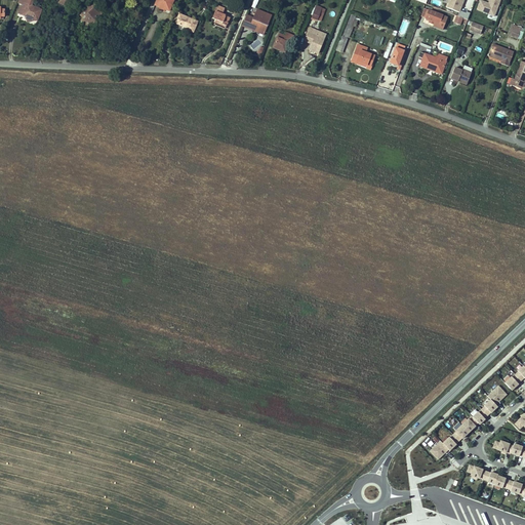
[(40,0),(24,0),(22,4),(17,13),(25,16),(25,17),(32,21),(32,19),(37,22),(42,10),(32,6),(34,0),(38,0),(40,1),(40,0)]
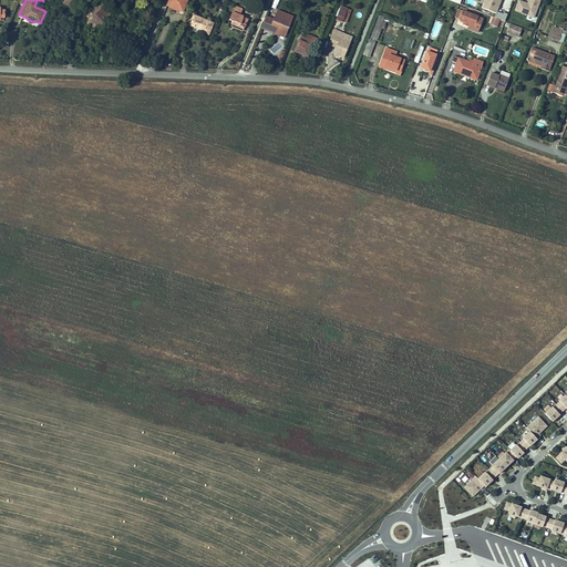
[(168,0),(167,6),(183,12),(187,0),(168,0)]
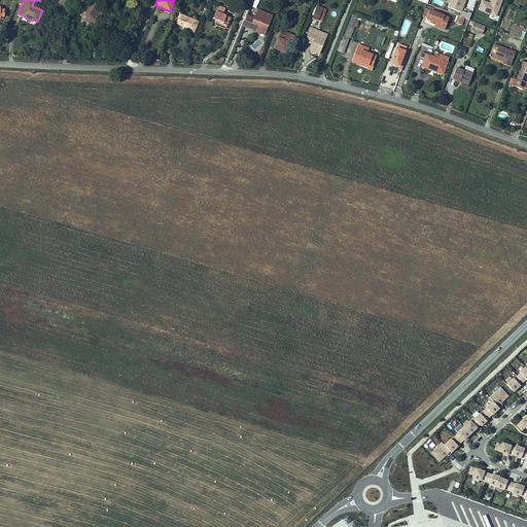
[(449,0),(447,7),(461,12),(465,0),(449,0)]
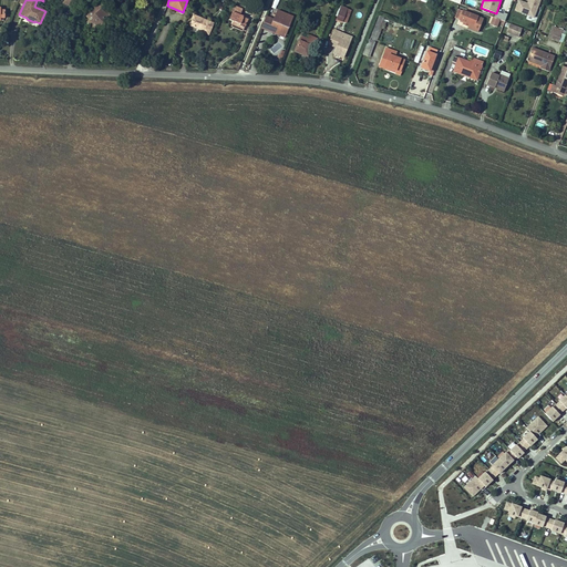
[(515,10),(534,18),(539,0),(528,0),(527,3),(519,0),(518,1),(515,10)]
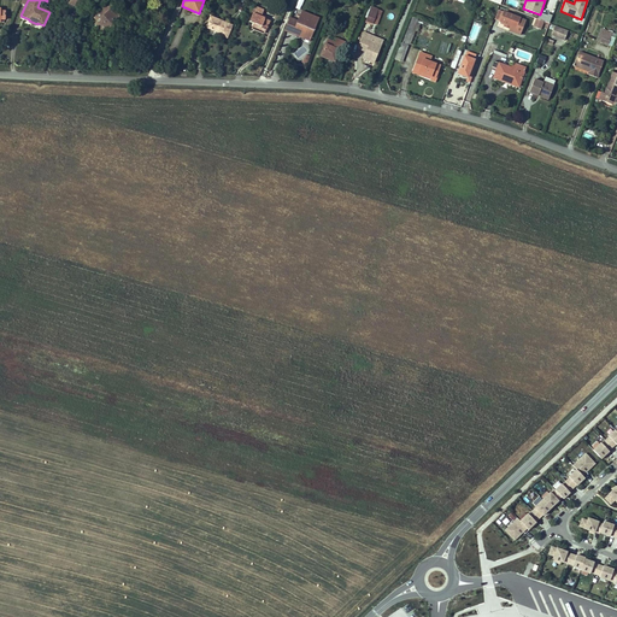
[(107,3),(93,16),(98,22),(95,24),(101,31),(103,31),(113,33),(118,27),(119,18),(116,15),(117,13),(107,3)]
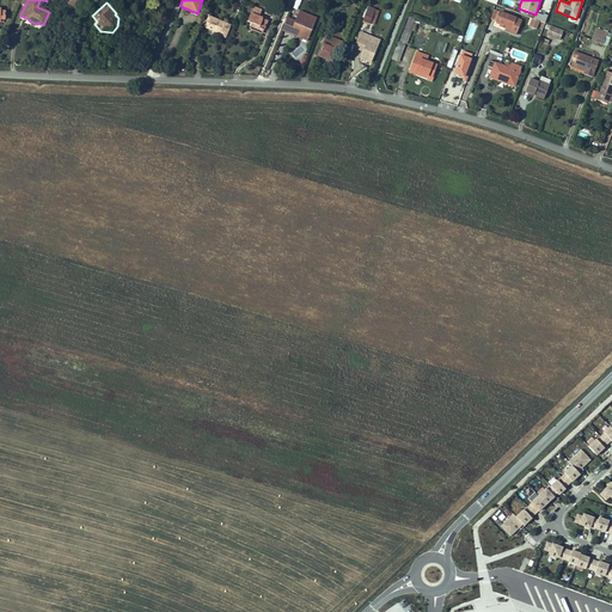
[(262,10),(254,6),(248,20),(252,23),(259,26),(258,28),(264,29),(268,20),(259,17),(262,10)]
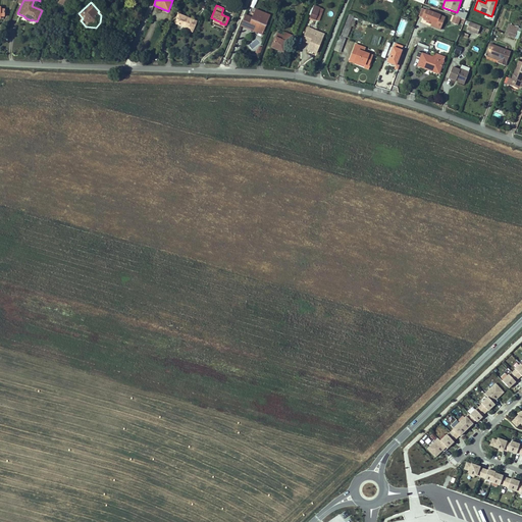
[(320,8),(314,6),(310,17),(315,19),(320,8)]
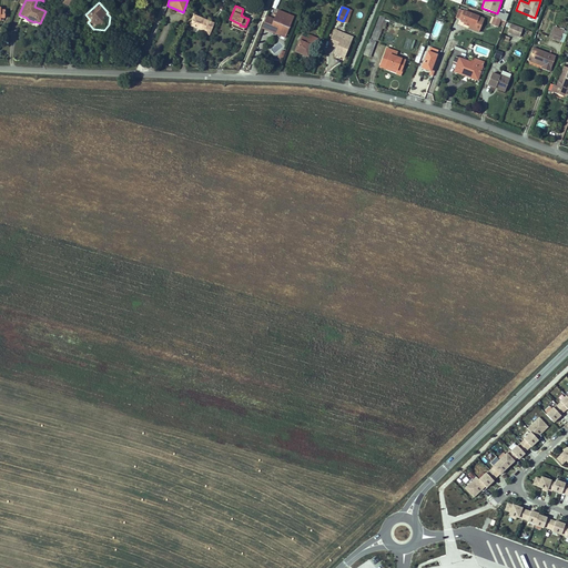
[(459,9),(456,18),(465,21),(470,23),(475,26),(473,30),(479,32),(484,19),(459,9)]
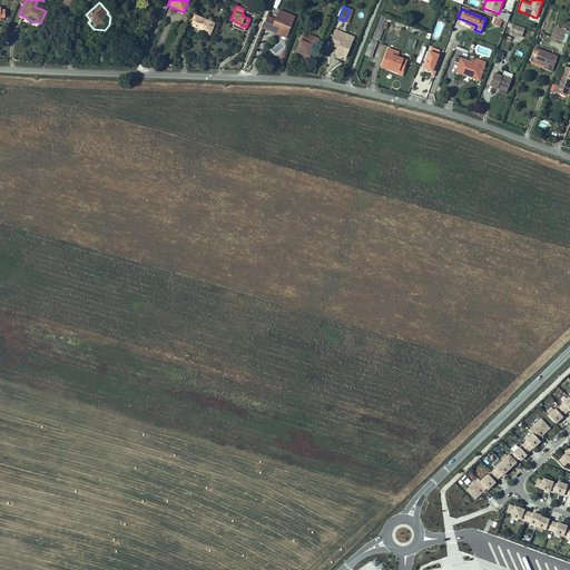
[(272,26),(271,31),(286,38),(295,17),(278,10),(275,19),(267,17),(265,23),(272,26)]
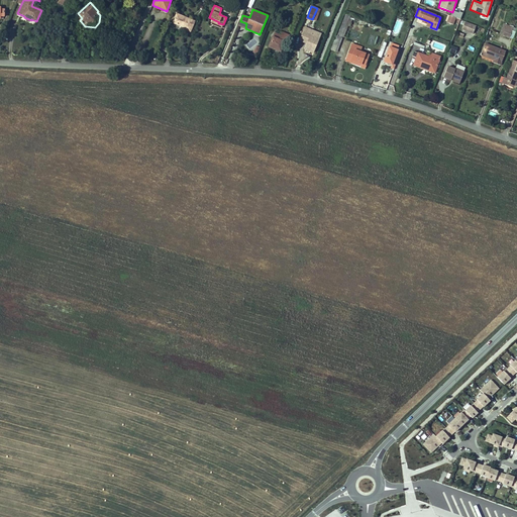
[(194,21),(177,14),(173,23),(183,27),(182,28),(190,31),(194,21)]
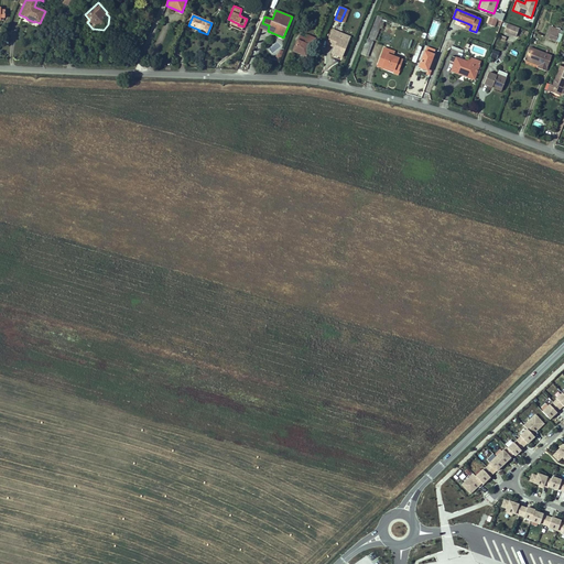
[(495,26),(497,19),(491,17),(488,24),(495,26)]
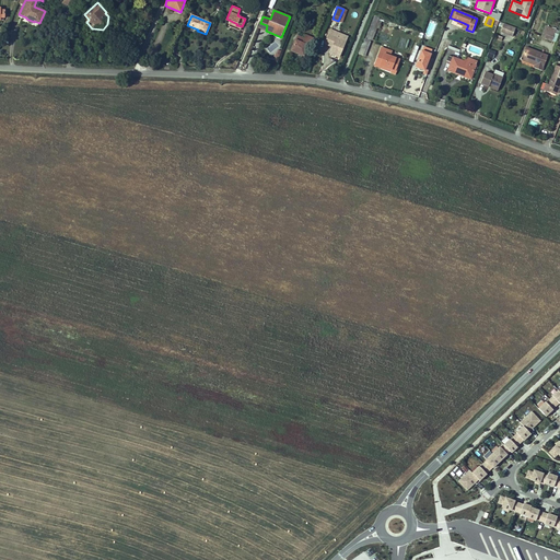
[(237,24),(231,21),(229,25),(240,31),(242,26),(236,25),(237,24)]
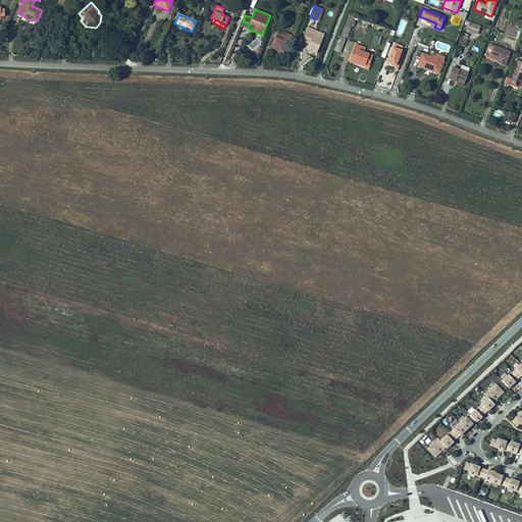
[(480,27),(469,22),(466,30),(477,34),(480,27)]
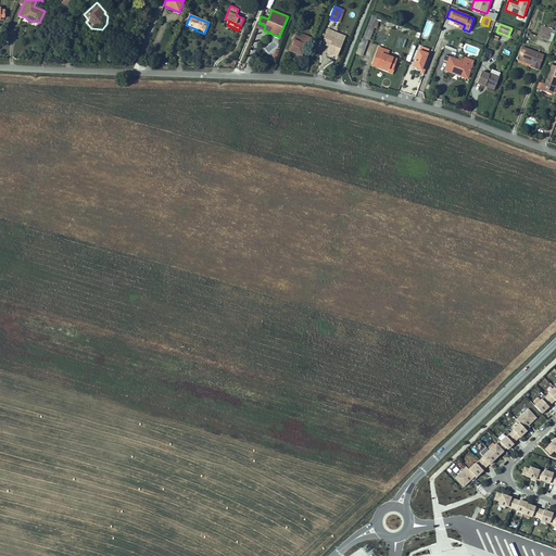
[(545,27),(542,38),(547,40),(552,29),(545,27)]
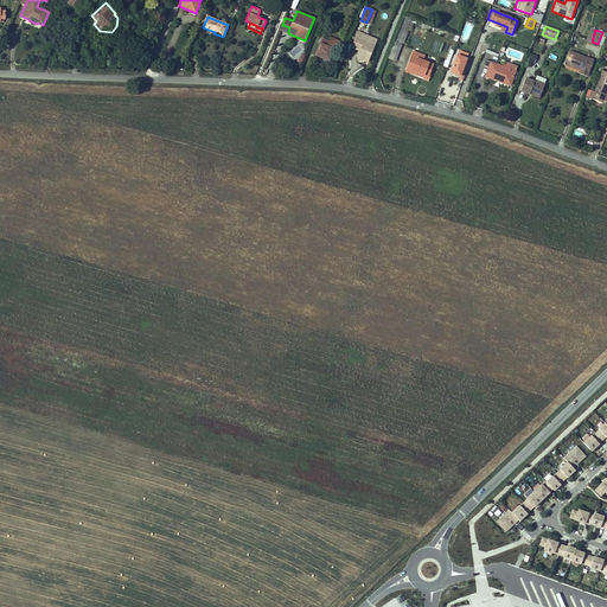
[(377,40),(369,37),(368,42),(365,40),(366,37),(358,33),(353,45),(362,49),(360,51),(358,56),(369,61),(377,40)]
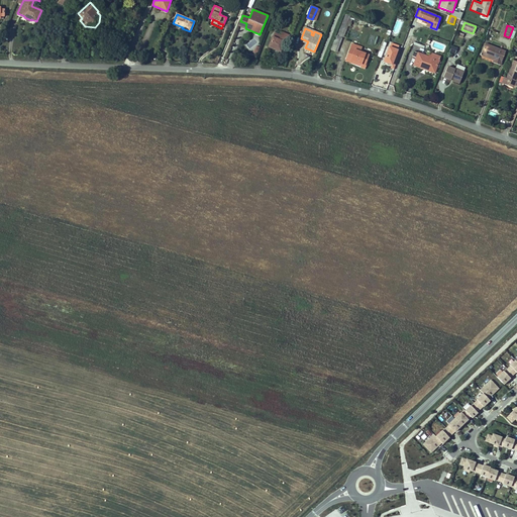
[(279,39),(273,37),(269,46),(280,52),(282,47),(284,47),(289,35),(282,32),(281,35),(279,39)]
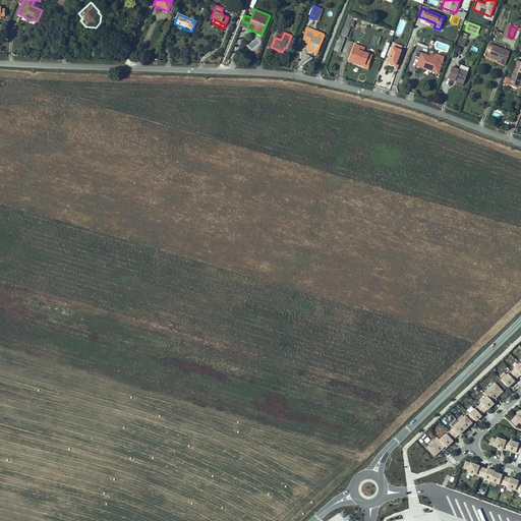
[(345,38),(339,36),(334,49),(340,51),(345,38)]
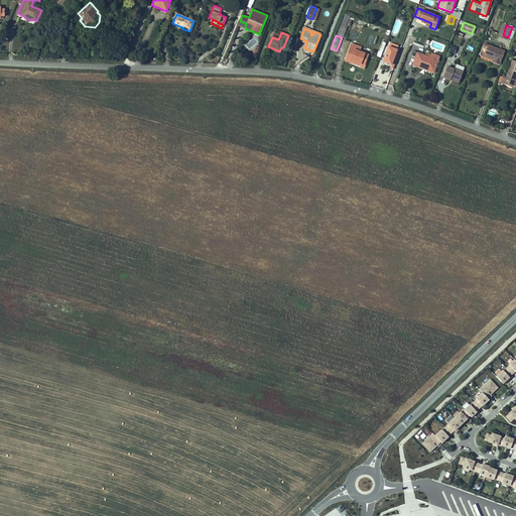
[(359,46),(351,43),(346,58),(360,63),(360,66),(359,68),(364,69),(367,59),(366,59),(368,54),(359,51),(357,50),(359,46)]
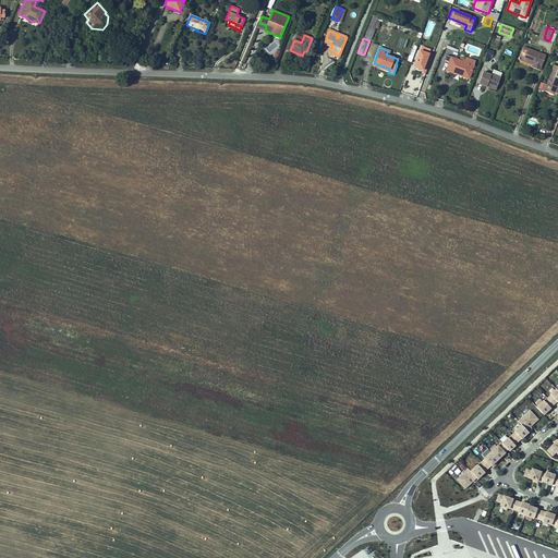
[(541,70),(546,56),(523,47),(520,58),(534,63),(533,64),(532,68),(541,70)]
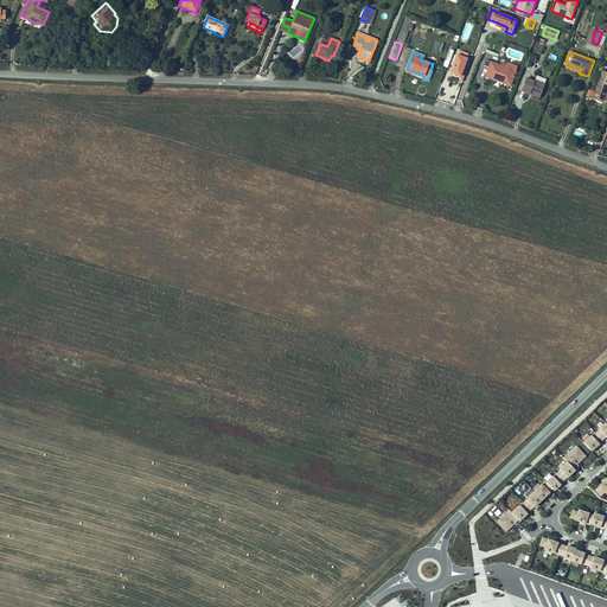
[(464,78),(470,64),(465,62),(466,59),(458,56),(451,72),(460,76),(460,77),(464,78)]
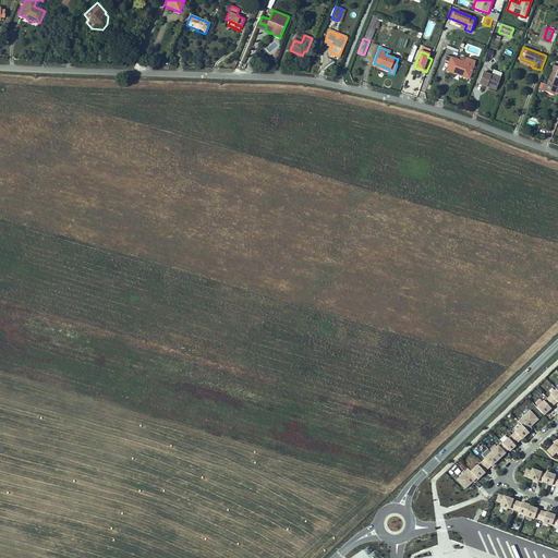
[(475,61),(464,57),(463,61),(447,56),(444,62),(449,64),(446,70),(457,74),(458,72),(470,76),(475,61)]
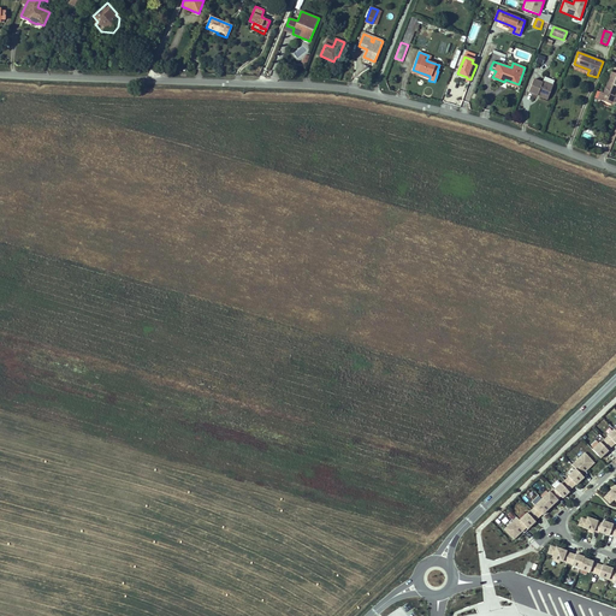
[(615,73),(611,72),(604,93),(600,100),(612,105),(615,98),(615,95),(615,73)]
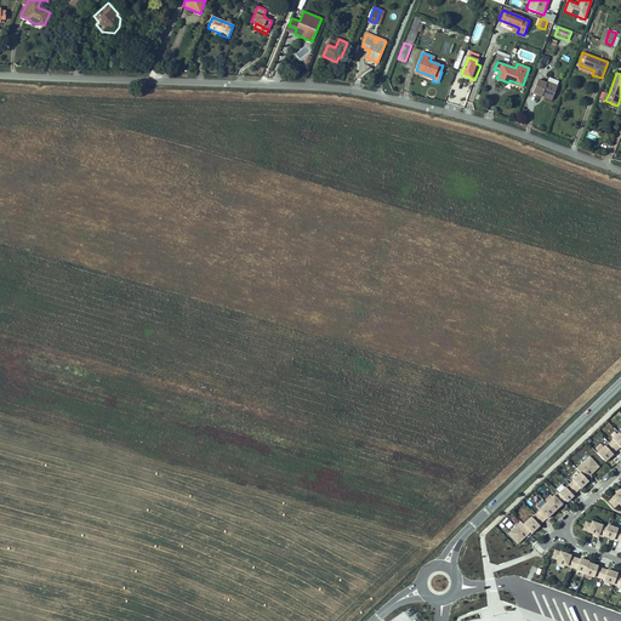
[(542,81),(537,80),(533,92),(542,96),(542,93),(553,98),(558,86),(547,81),(547,84),(545,83),(545,81),(542,80),(542,81)]
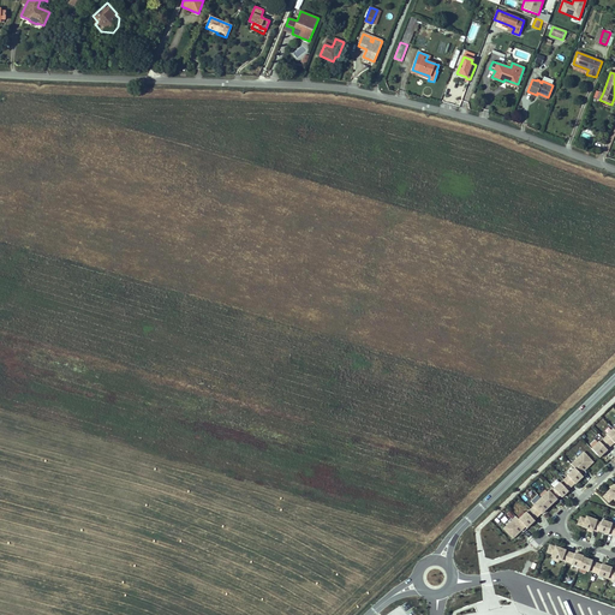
[(599,441),(591,449),(599,458),(607,451),(607,449),(614,442),(614,443),(614,442),(614,429),(614,430),(613,429),(607,435),(599,442),(599,441)]
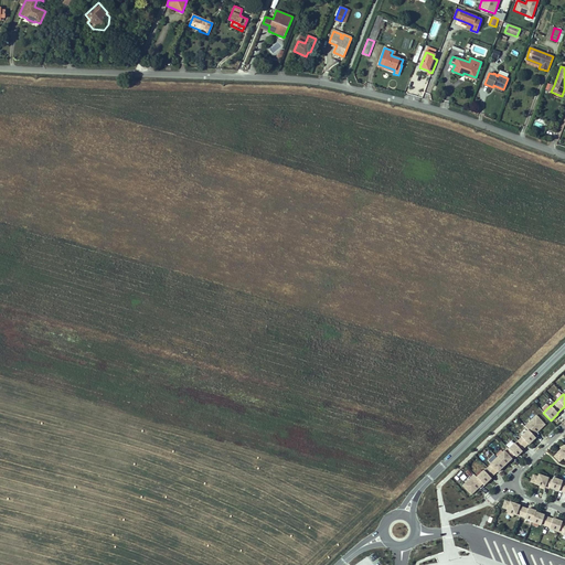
[(462,486),(471,494),(479,487),(481,489),(484,486),(483,484),(491,478),(498,471),(498,472),(511,458),(514,455),(516,457),(522,451),(521,450),(528,444),(529,445),(535,438),(533,436),(545,425),(536,415),(524,426),(528,429),(521,436),(521,437),(514,444),(514,443),(509,449),(508,448),(504,451),(504,450),(490,464),(491,465),(484,471),(483,470),(477,477),(473,475),(462,486)]
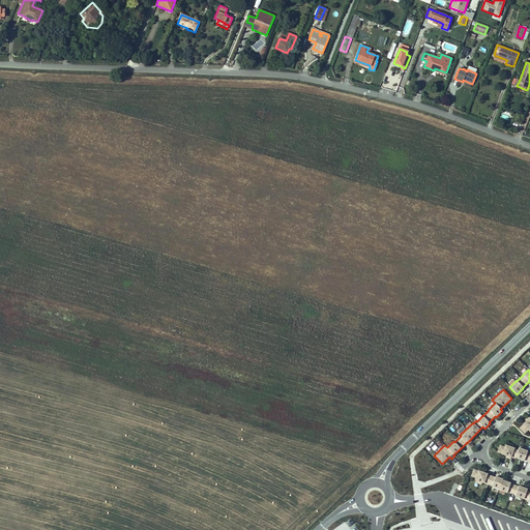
[(523,424),(520,428),(525,433),(528,430),(529,432),(529,431),(529,417),(529,418),(523,424)]
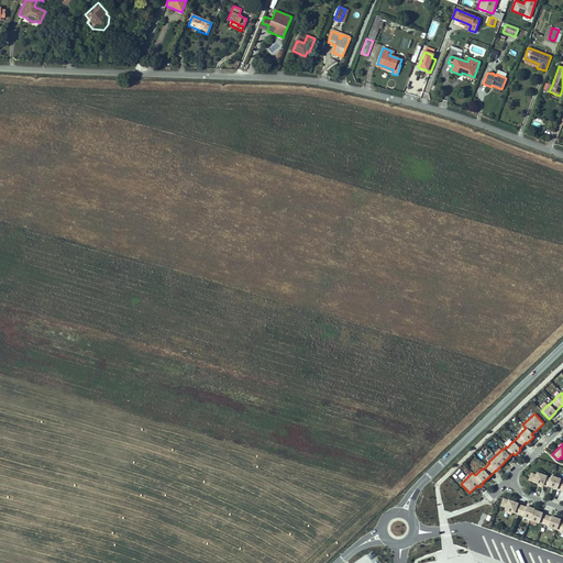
[(537,473),(536,475),(531,473),(529,481),(533,482),(533,483),(542,486),(543,485),(548,487),(548,486),(556,489),(556,488),(562,490),(562,481),(560,481),(560,479),(551,476),(550,478),(545,476),(547,476),(537,473)]
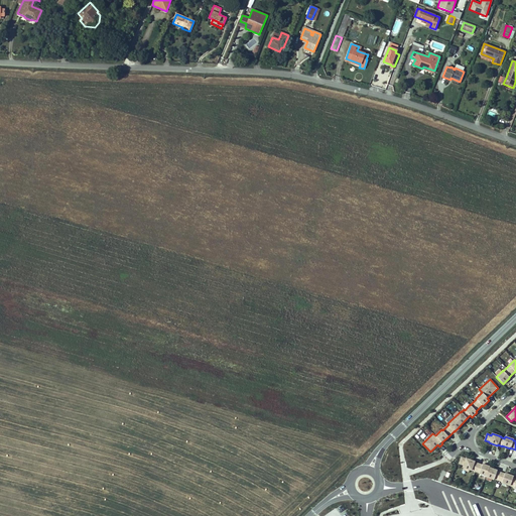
[(462,458),(459,464),(463,465),(463,467),(471,471),(471,470),(479,473),(486,476),(486,477),(494,480),(494,479),(502,482),(501,483),(513,487),(513,488),(515,488),(515,479),(513,478),(513,477),(505,474),(497,471),(489,468),(489,467),(482,464),(482,465),(474,462),(475,462),(466,459),(462,458)]
